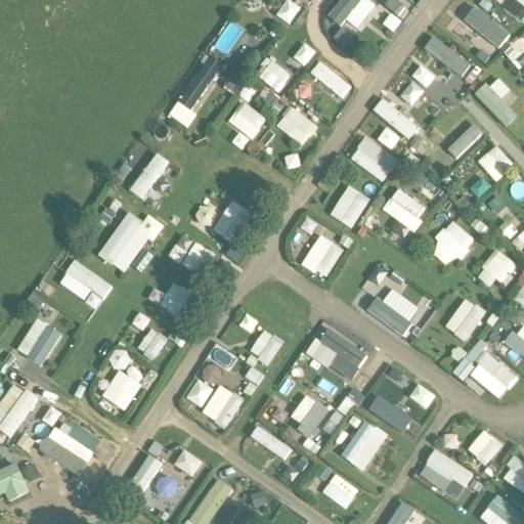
[(276,17),(291,26),(301,9),(288,0),(276,17)]
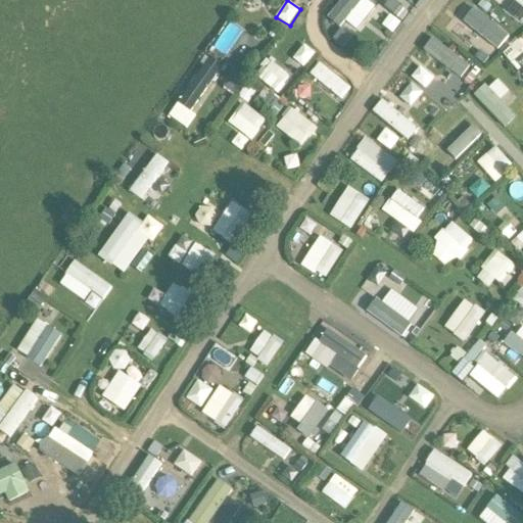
[(369,0),(341,0),(329,18),(342,29),(347,22),(358,31),(377,5),(369,0)]
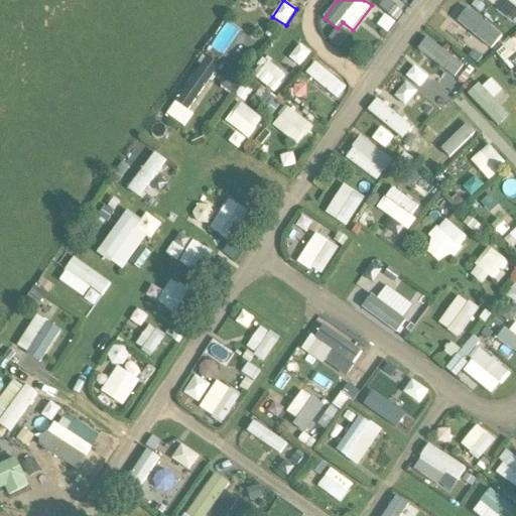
[(515,0),(505,0),(515,8),(515,0)]
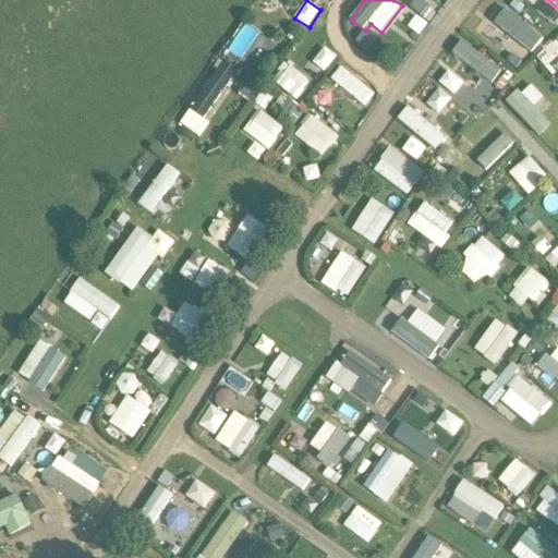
[(508,9),(496,24),(532,53),(544,38),(508,9)]
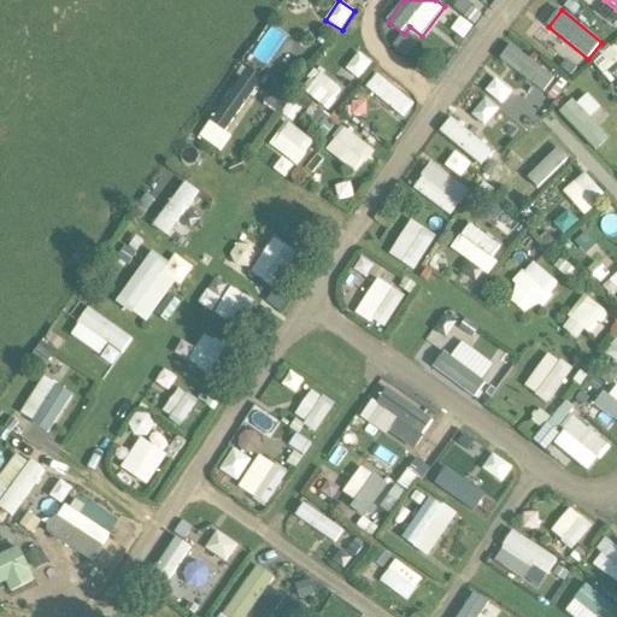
[(542,95),(556,81),(512,43),(500,59),(542,95)]
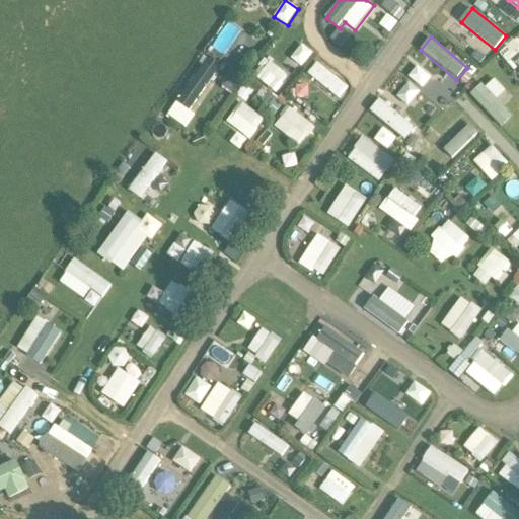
[(302,44),(291,59),(302,68),(314,54),(302,44)]
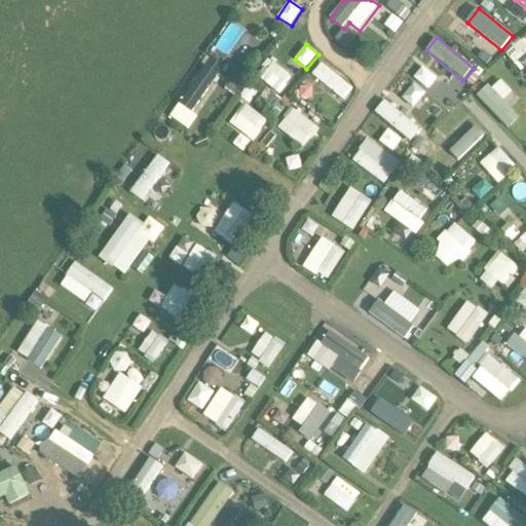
[(200,113),(221,64),(204,58),(184,106),(200,113)]
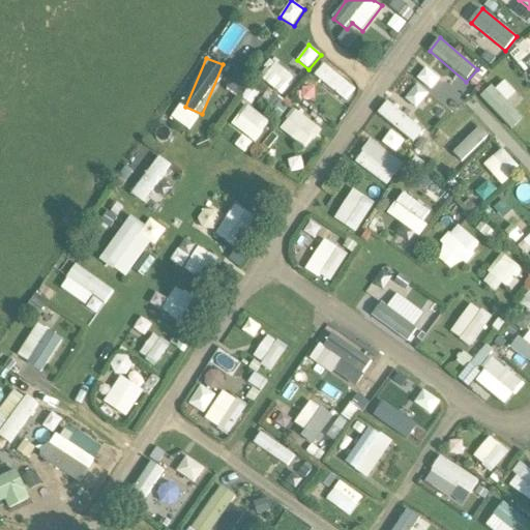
[(322,80),(333,67),(322,58),(311,71),(322,80)]
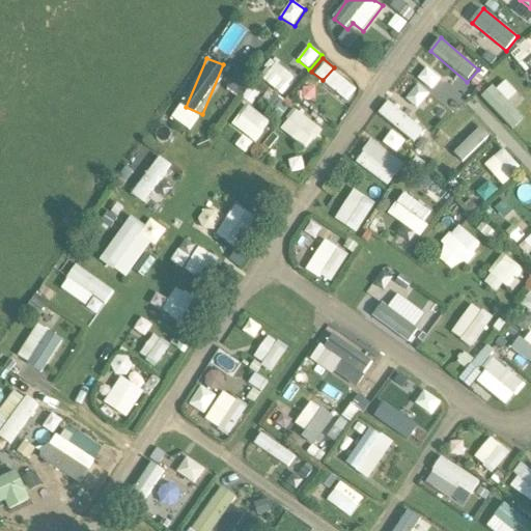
[(274,61),(260,78),(280,94),(295,77),(274,61)]
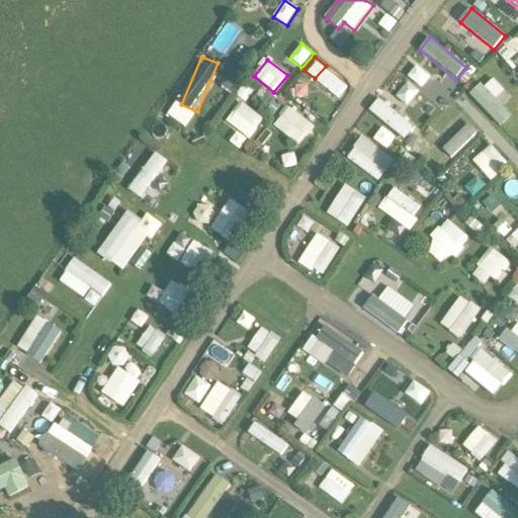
[(327,66),(315,81),(332,95),(344,79),(327,66)]
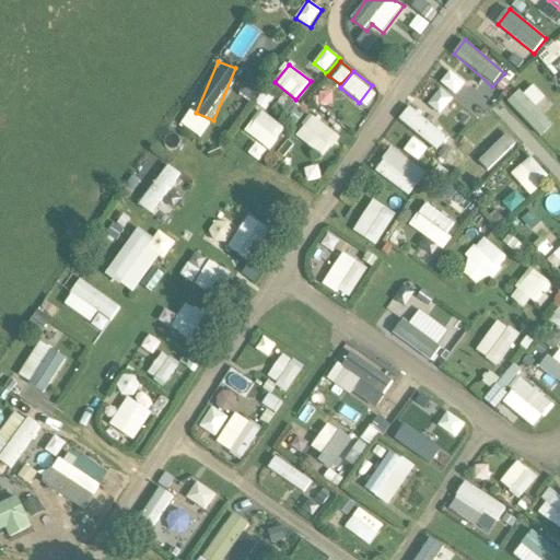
[(443,88),(455,95),(464,83),(452,74),(443,88)]
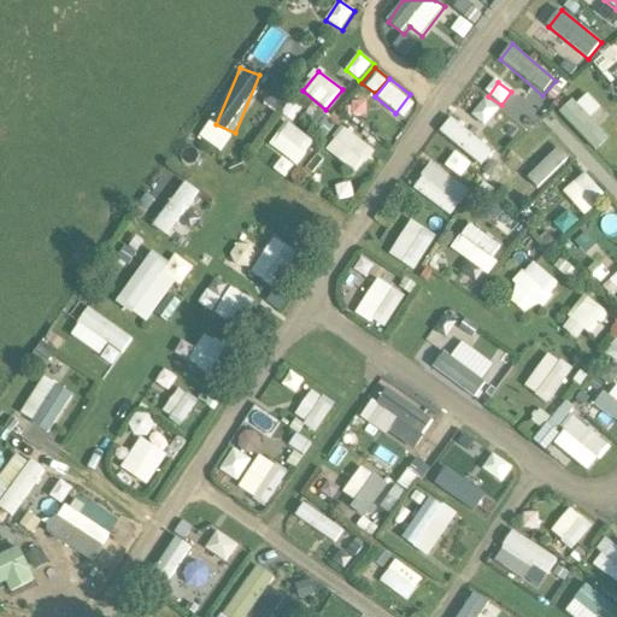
[(268,90),(265,109),(283,111),(285,92),(268,90)]
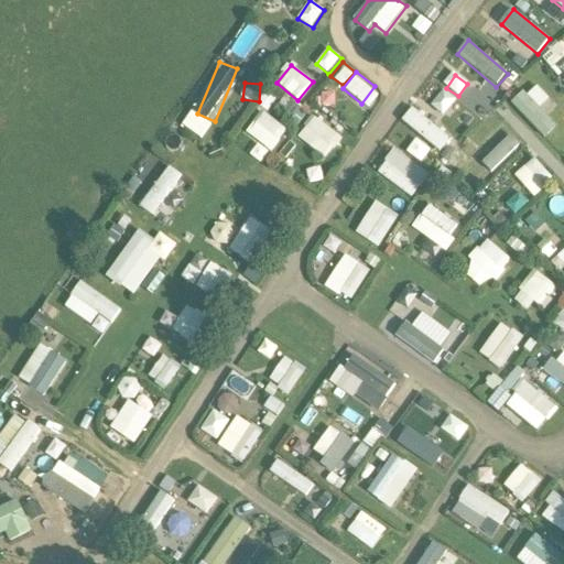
[(447,88),(431,102),(442,115),(458,101),(447,88)]
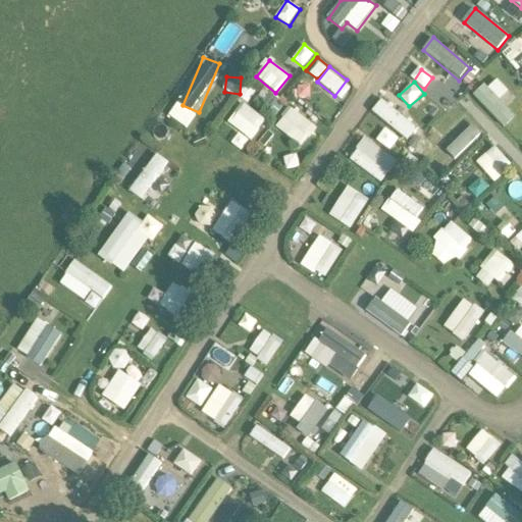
[(382,99),(372,112),(408,142),(418,129),(382,99)]
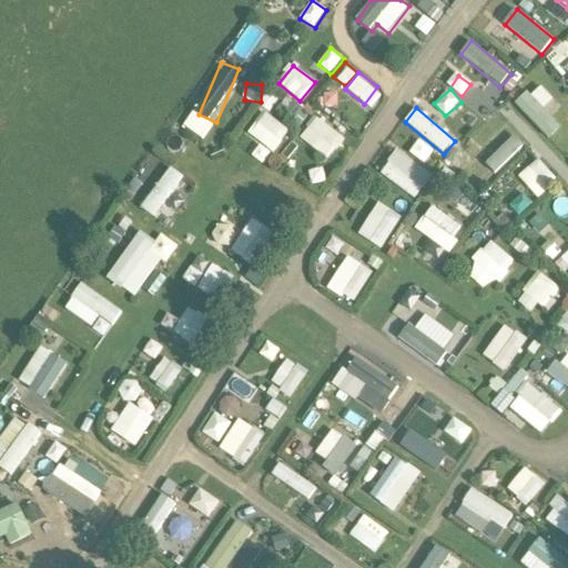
[(206,139),(214,122),(190,112),(183,130),(206,139)]
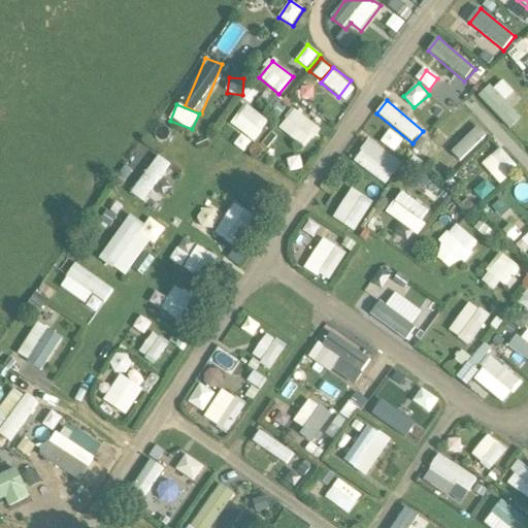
[(229,124),(255,142),(269,123),(244,104),(229,124)]
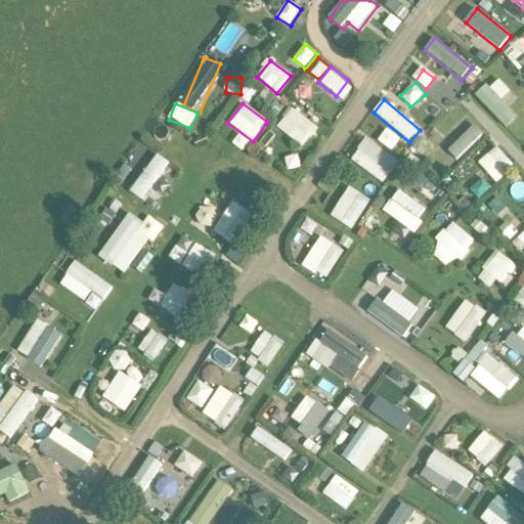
[(291,107),(275,128),(303,148),(318,128),(291,107)]
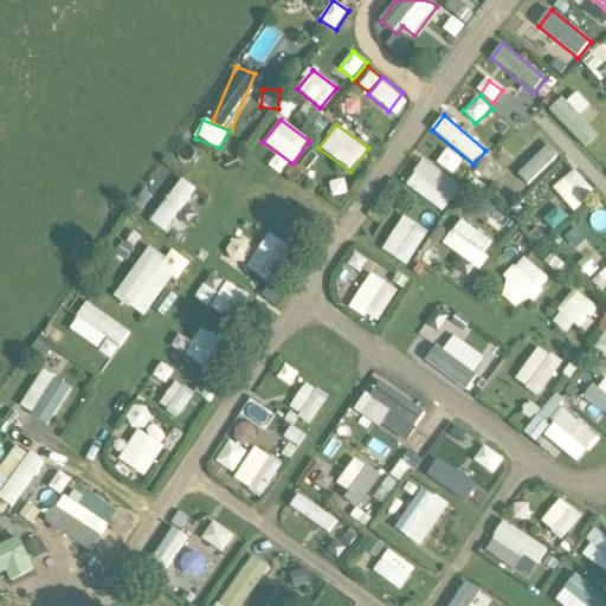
[(550,144),(517,175),(528,186),(560,155),(550,144)]
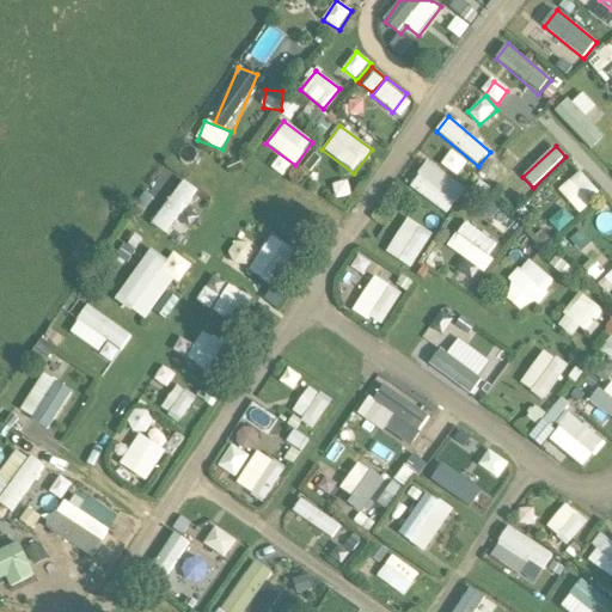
[(409,187),(446,216),(466,191),(429,161),(409,187)]
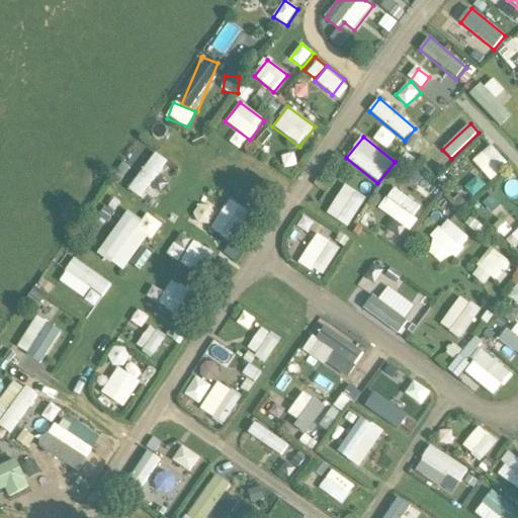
[(491,145),(472,162),(491,181),(509,163),(491,145)]
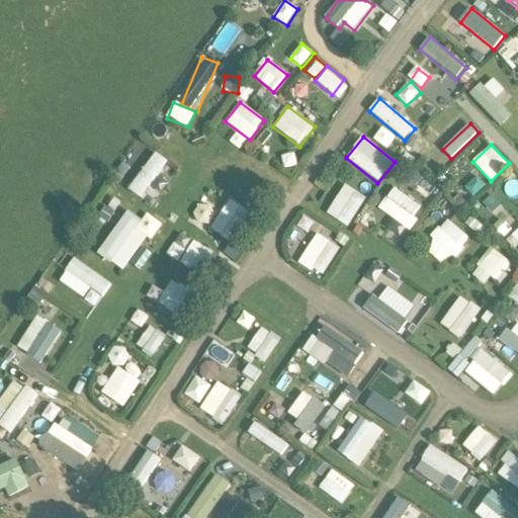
[(157,153),(128,188),(150,204),(167,181),(160,175),(170,163),(157,153)]
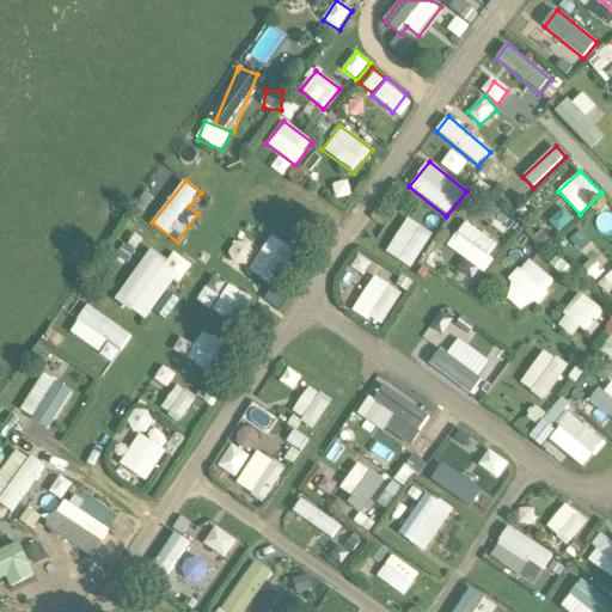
[(410,269),(434,234),(408,218),(385,252),(410,269)]
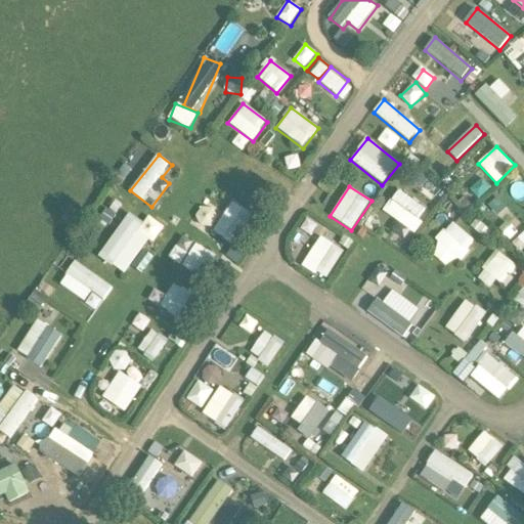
[(398,189),(383,211),(411,233),(428,212),(398,189)]
